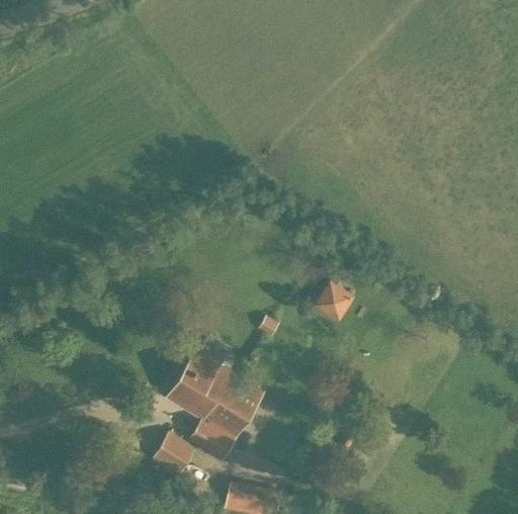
[(316,303),(341,319),(358,293),(333,276),(316,303)]
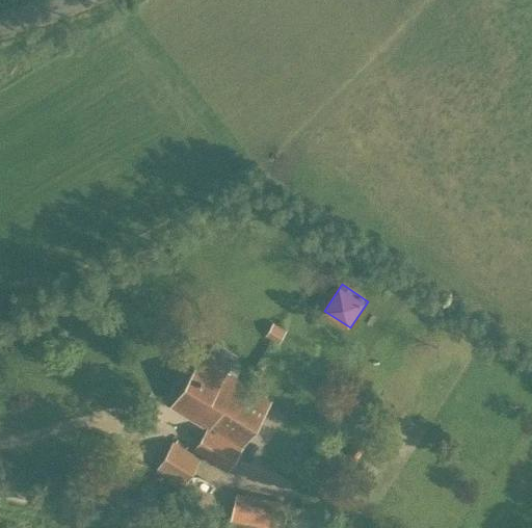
[(192,453),(203,459),(219,434),(218,433),(244,390),(225,378),(228,374),(202,359),(170,410),(206,431),(192,453)]
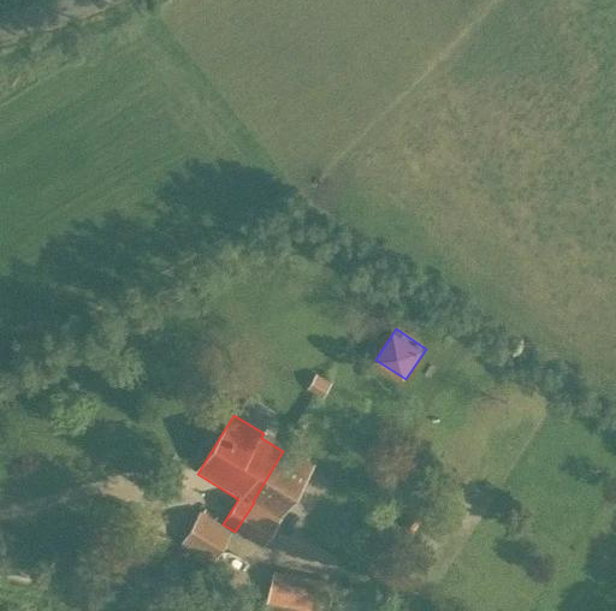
[(313,470),(283,451),(253,502),(254,503),(235,532),(265,550),(313,470)]
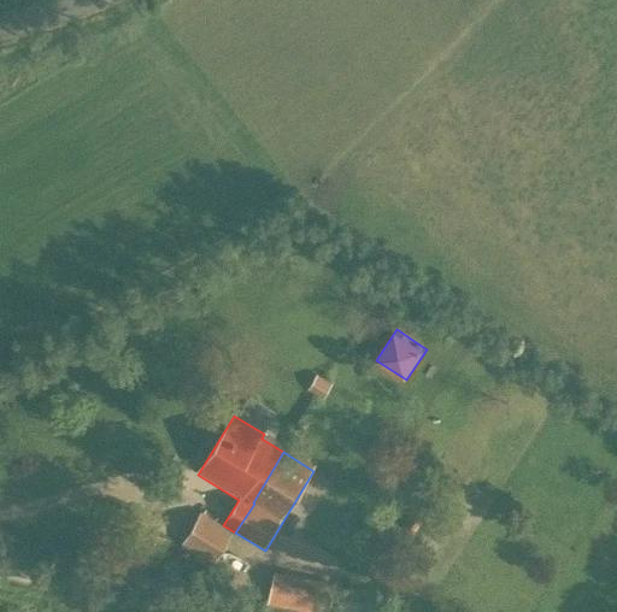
[(231,533),(199,513),(178,546),(212,566),(231,533)]
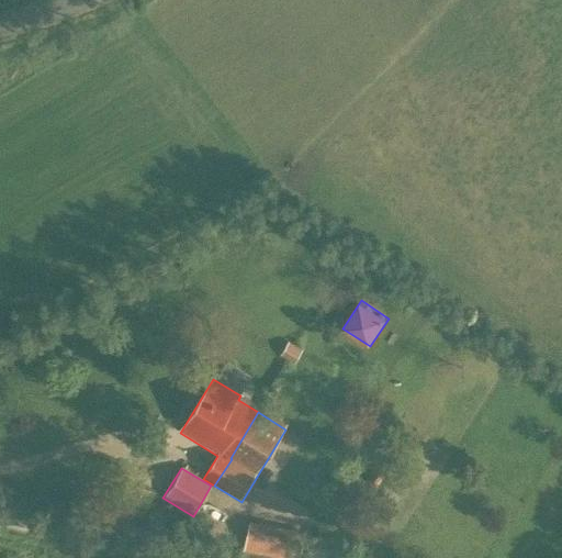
[(302,557),(308,534),(255,521),(247,551),(272,557),(302,557)]
